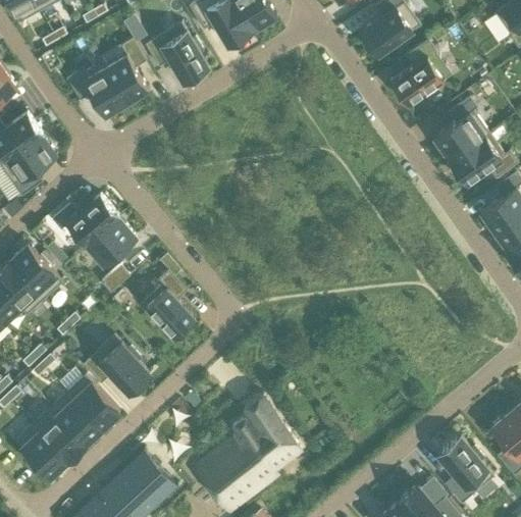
[(6,0),(0,0),(0,2),(10,17),(14,14),(6,0)]
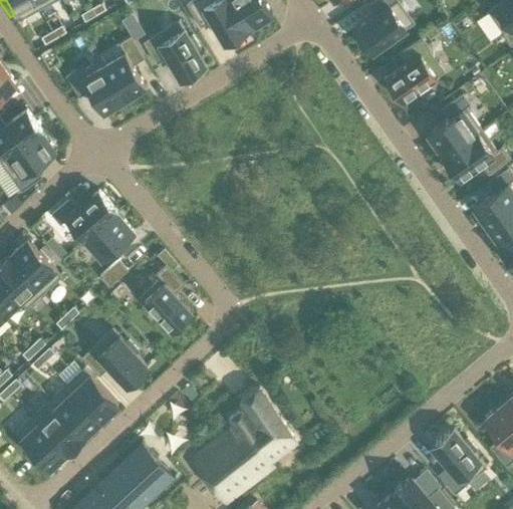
[(35,2),(33,0),(6,0),(14,14),(35,2)]
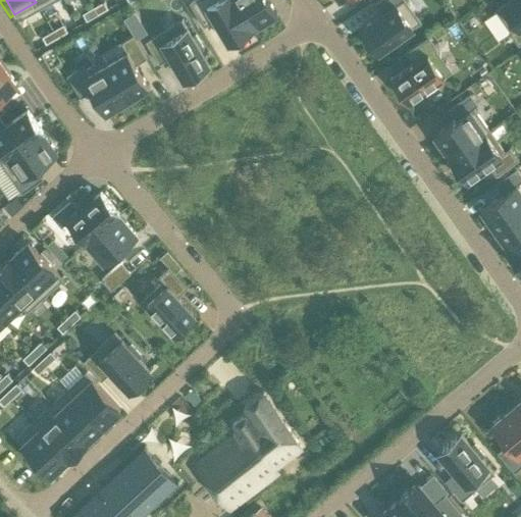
[(252,32),(231,0),(220,0),(207,9),(201,0),(190,7),(203,29),(214,21),(228,46),(252,32)]
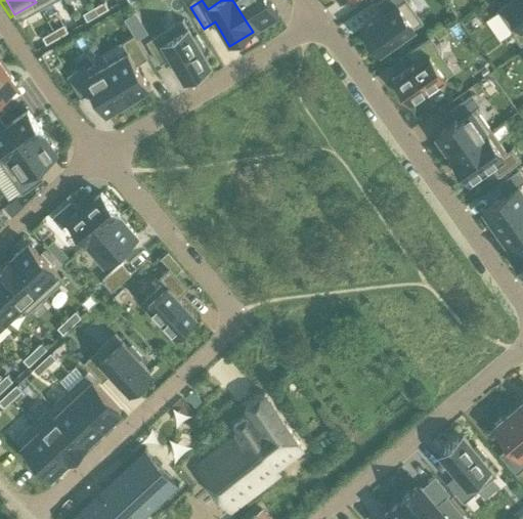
[(232,0),(253,32),(276,16),(266,0),(232,0)]
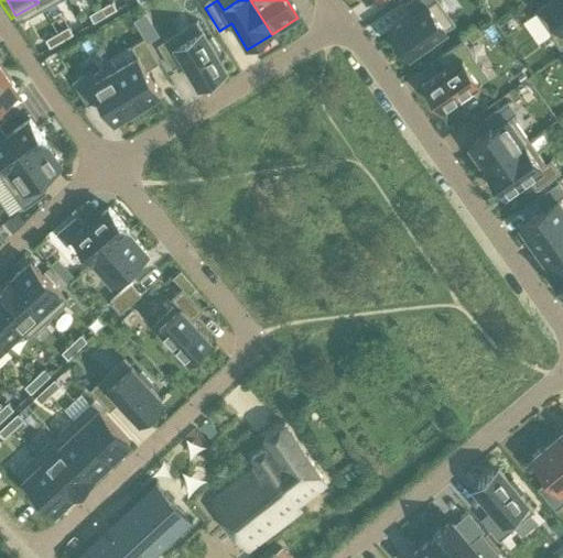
[(435,0),(413,0),(405,6),(414,18),(390,34),(408,59),(445,33),(428,8),(436,2),(435,0)]
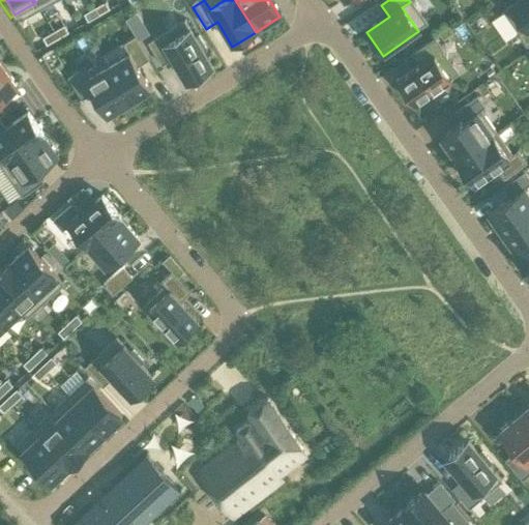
[(519,37),(527,49),(528,47),(528,0),(521,0),(510,7),(527,31),(519,37)]
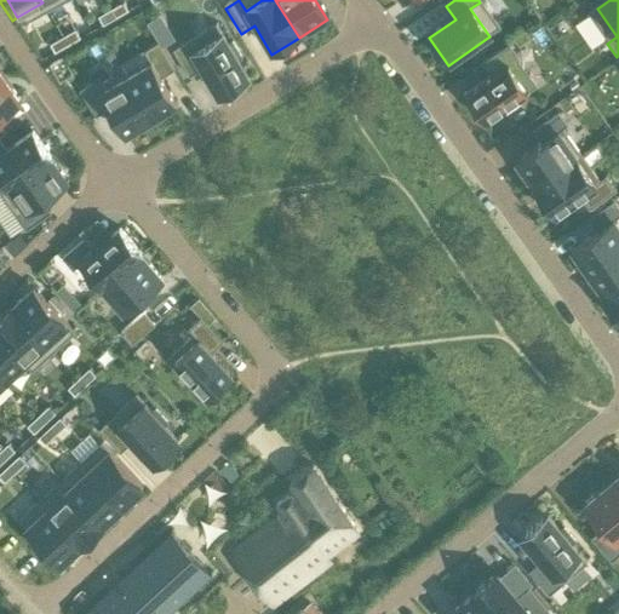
[(122,6),(110,13),(115,21),(127,15),(122,6)]
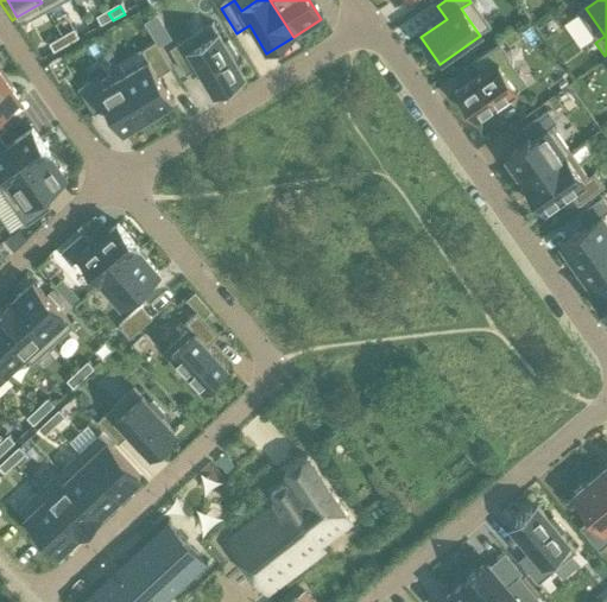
[(108,13),(96,20),(101,27),(113,20),(108,13)]
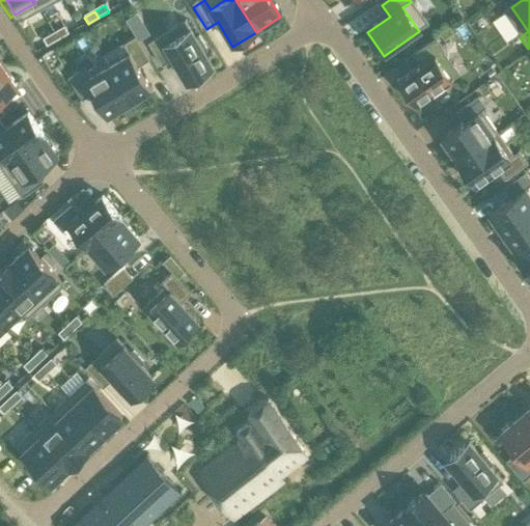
[(450,28),(440,35),(445,43),(455,35),(450,28)]
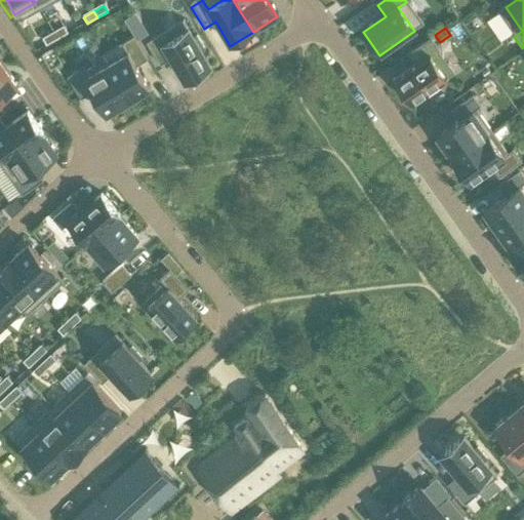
[(64,29),(53,35),(56,41),(67,35),(64,29)]
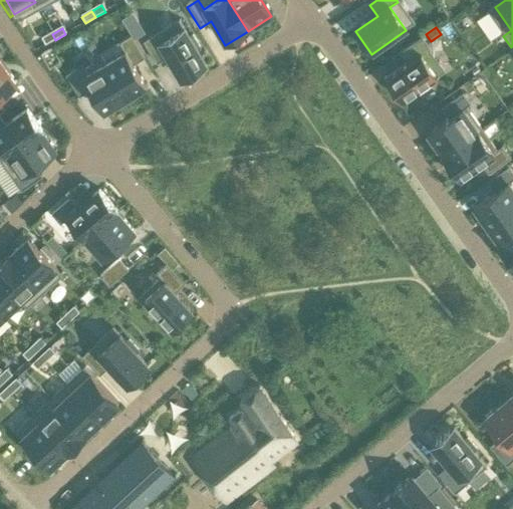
[(205,66),(184,31),(160,45),(155,37),(143,43),(156,65),(167,58),(181,81),(205,66)]
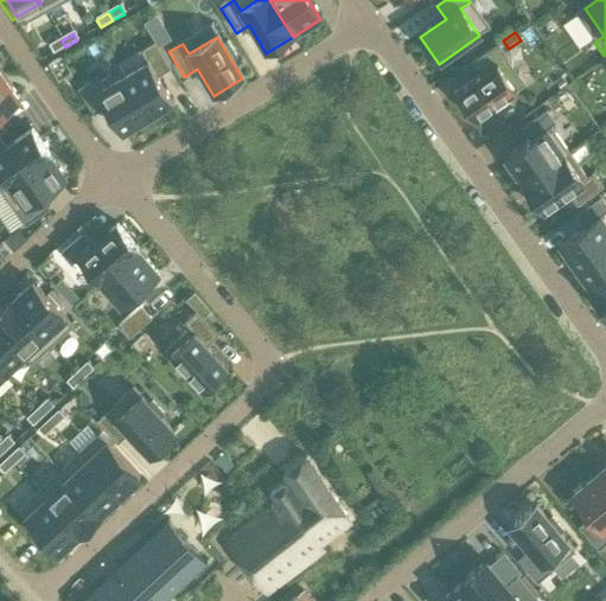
[(62,40),(50,48),(53,55),(65,48),(62,40)]
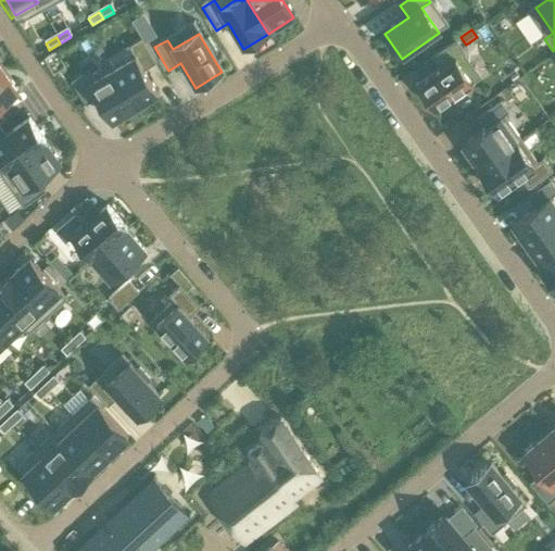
[(155,64),(141,40),(129,48),(135,58),(112,71),(135,110),(159,96),(143,71),(155,64)]
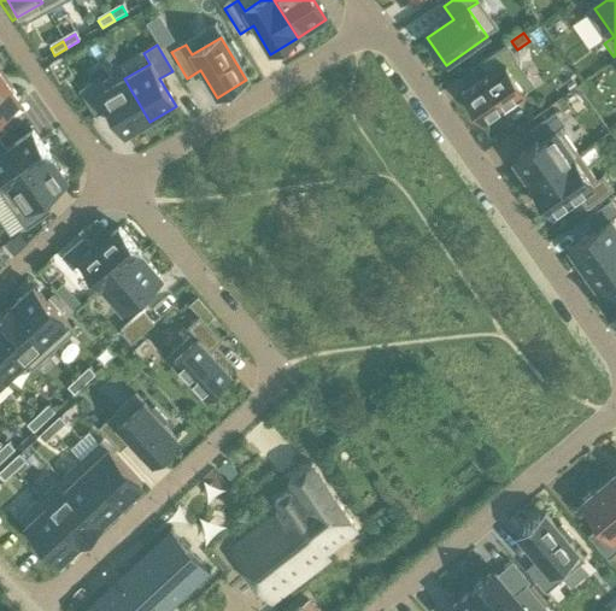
[(515,60),(505,48),(481,65),(490,77),(464,97),(484,124),(524,95),(505,68),(515,60)]
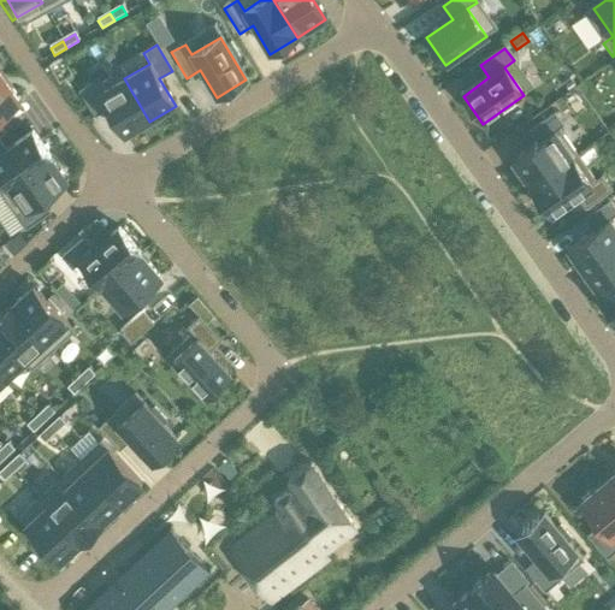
[(149,122),(124,78),(99,94),(93,84),(78,92),(94,118),(107,110),(124,137),(149,122)]
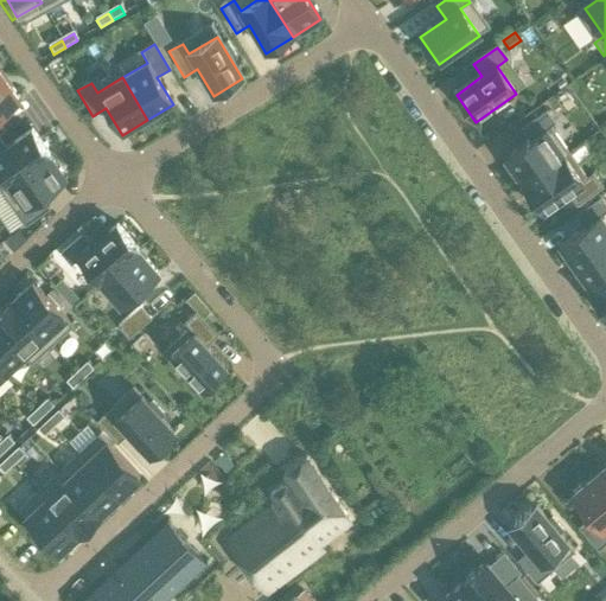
[(0,134),(4,133),(0,127),(0,116),(20,102),(4,78),(0,80),(0,134)]
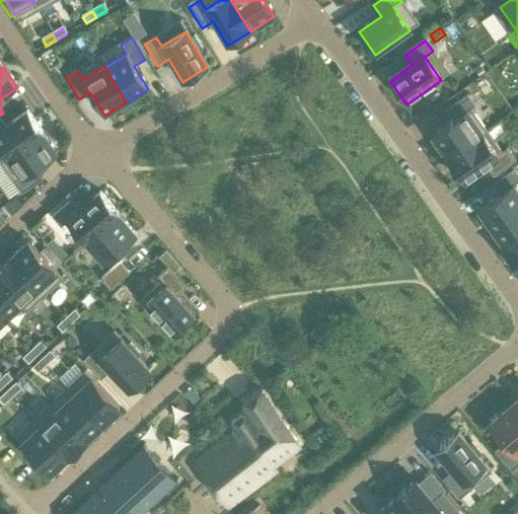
[(474,106),(467,96),(446,111),(454,121),(432,137),(448,159),(483,136),(466,113),(474,106)]
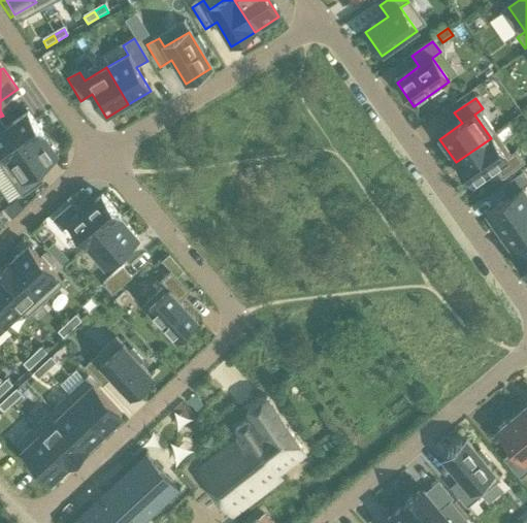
[(0,150),(7,160),(42,136),(28,115),(4,131),(0,125),(0,150)]
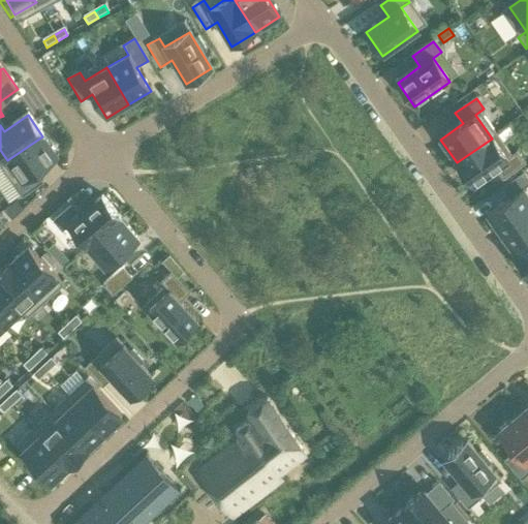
[(57,158),(42,136),(7,160),(22,182),(13,188),(21,198),(42,184),(34,174),(57,158)]
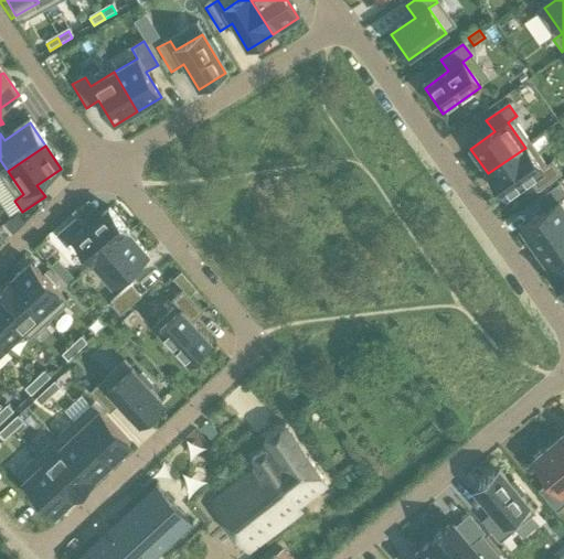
[(560,176),(551,164),(542,171),(525,148),(488,173),(504,199),(529,181),(538,192),(560,176)]
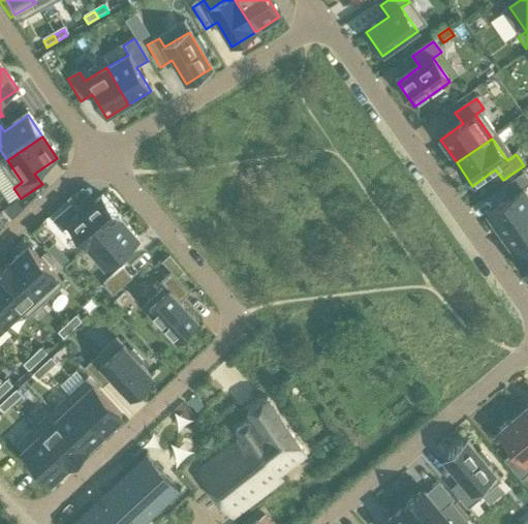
[(527,181),(523,174),(501,189),(509,199),(488,215),(502,236),(527,217),(527,197),(523,191),(527,186),(527,181)]
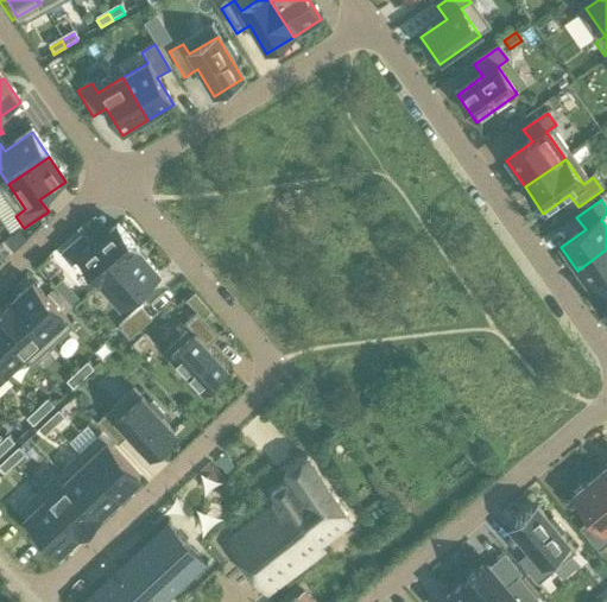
[(100,284),(137,253),(117,227),(93,248),(82,236),(61,257),(70,268),(80,260),(100,284)]
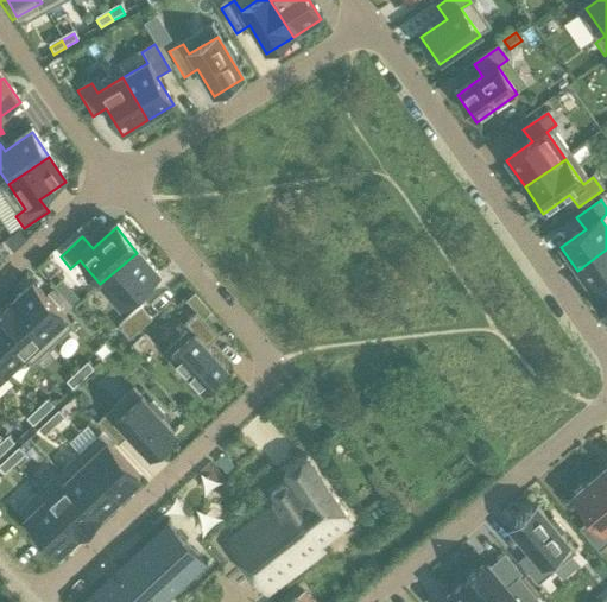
[(19,232),(5,242),(13,252),(26,240),(19,232)]
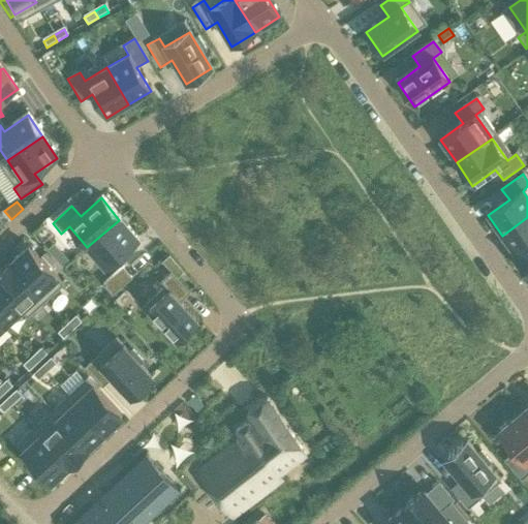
[(527,217),(502,236),(517,256),(527,248),(527,217)]
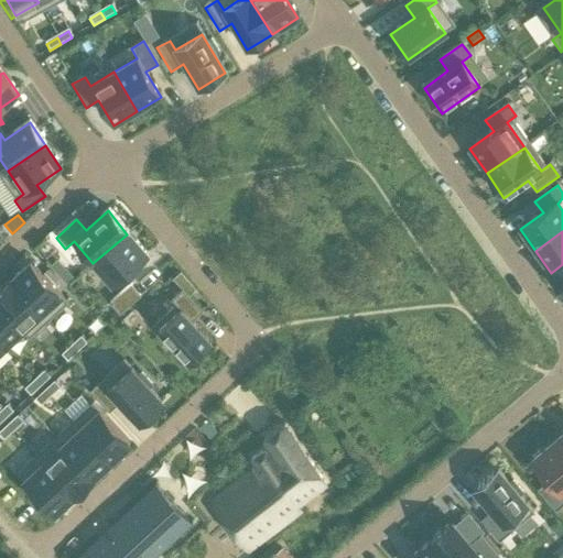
[(127,234),(93,263),(112,286),(148,256),(127,234)]
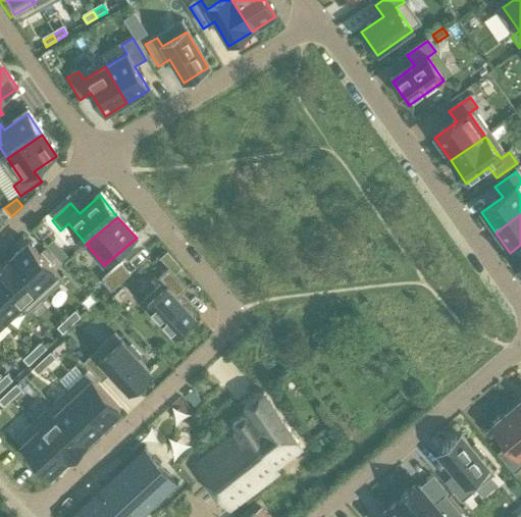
[(55,275),(28,245),(9,261),(38,292),(55,275)]
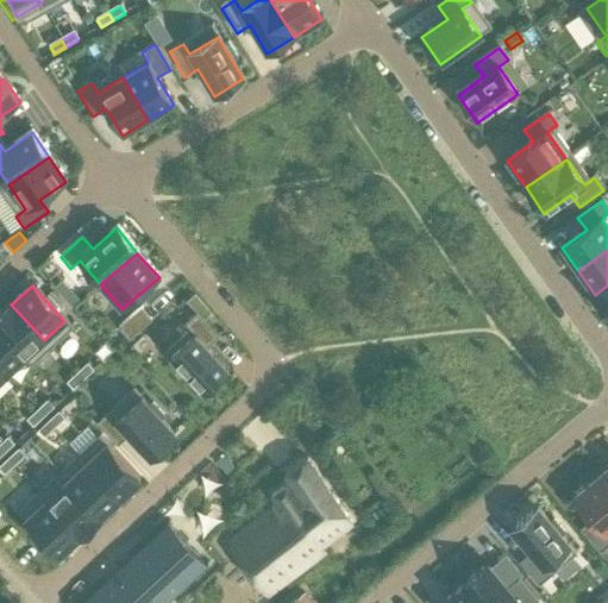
[(607,313),(607,286),(595,295),(607,313)]
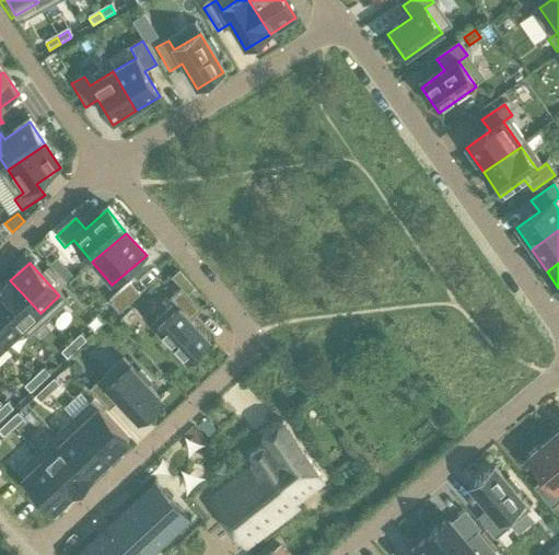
[(66,273),(59,278),(66,285),(72,279),(66,273)]
